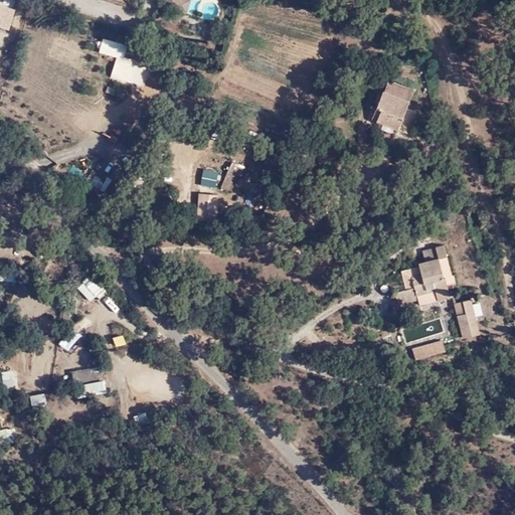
[(16,10),(6,7),(0,5),(0,25),(11,29),(16,10)]
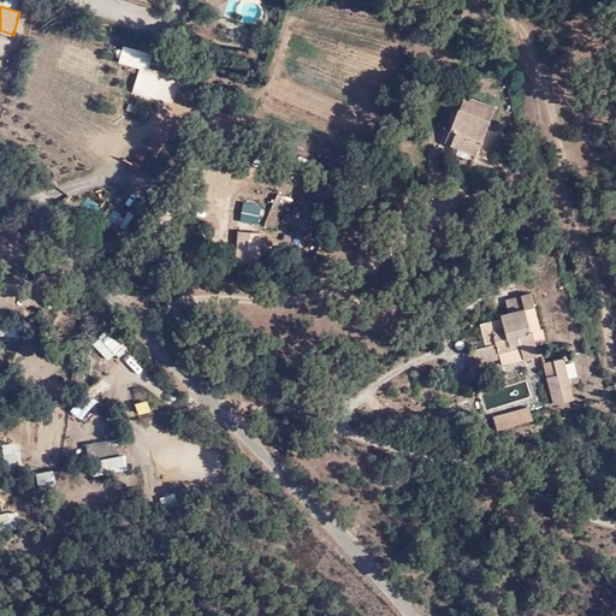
[(232,27),(225,25),(220,41),(229,42),(232,27)]
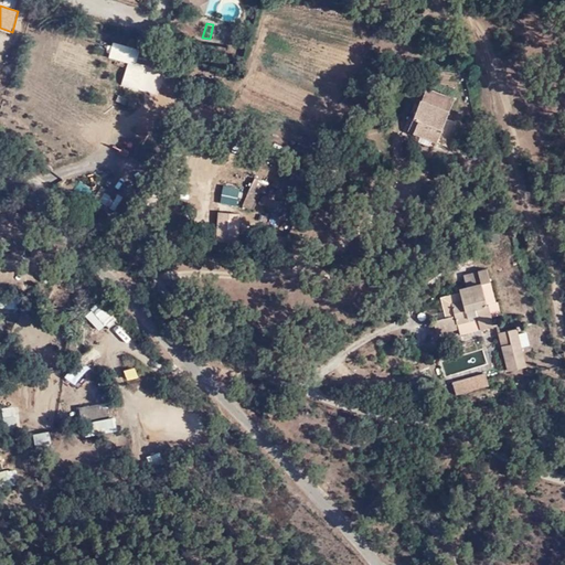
[(128,63),(121,85),(139,91),(146,68),(128,63)]
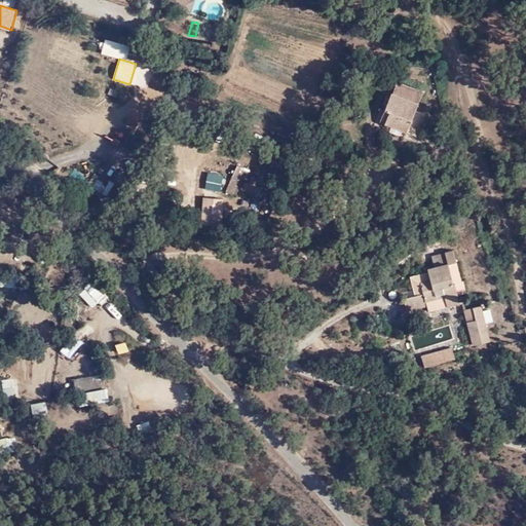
[(421,92),(395,83),(379,124),(416,137),(422,116),(414,113),(421,92)]
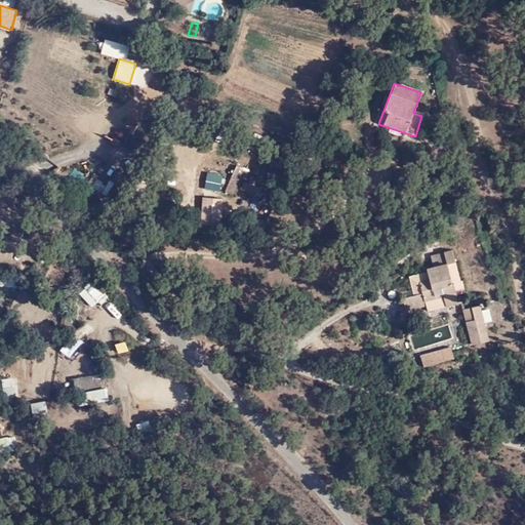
[(191,182),(201,186),(215,156),(203,151),(191,182)]
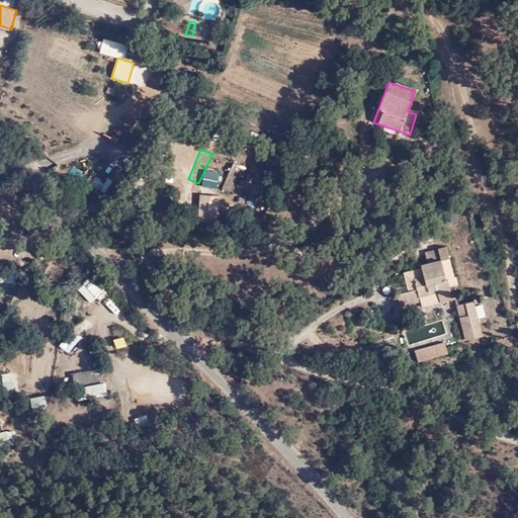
[(212,154),(198,183),(213,190),(229,160),(213,153),(212,154)]
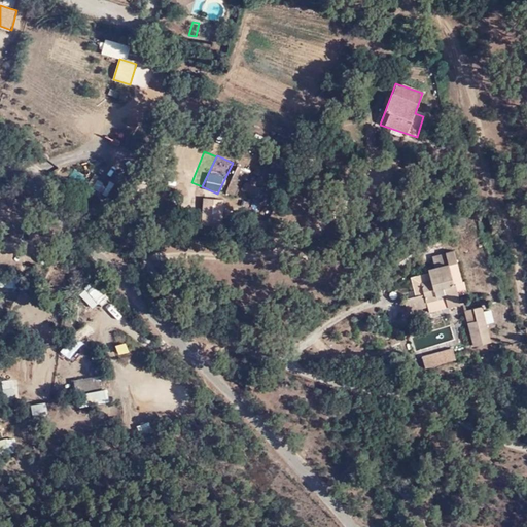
[(240,197),(248,169),(236,165),(227,194),(240,197)]
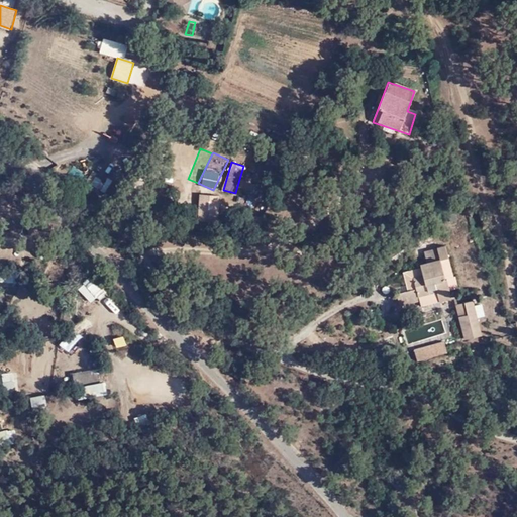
[(257,198),(262,186),(242,180),(238,192),(257,198)]
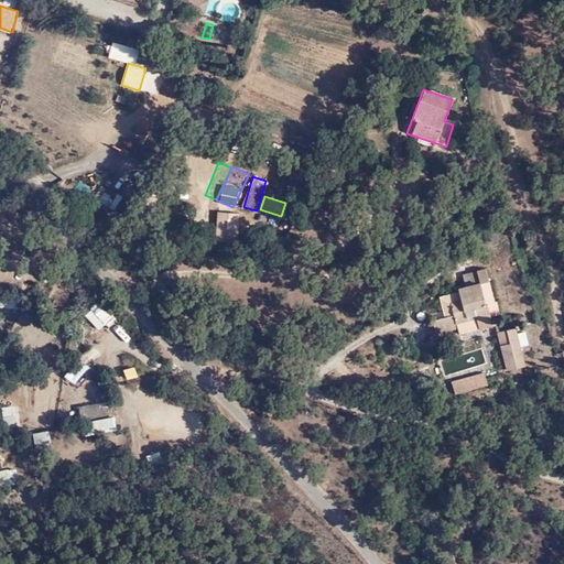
[(217,209),(218,242),(240,242),(240,209),(217,209)]
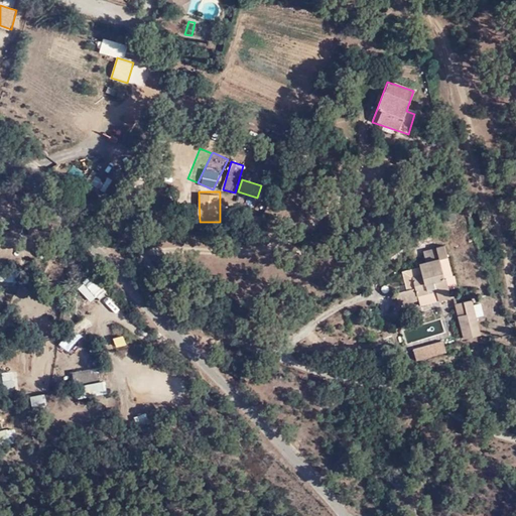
[(127,200),(119,197),(117,204),(125,207),(127,200)]
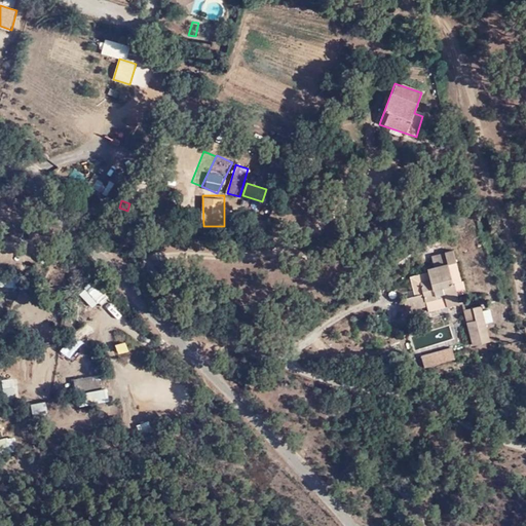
[(148,219),(162,223),(164,215),(151,210),(148,219)]
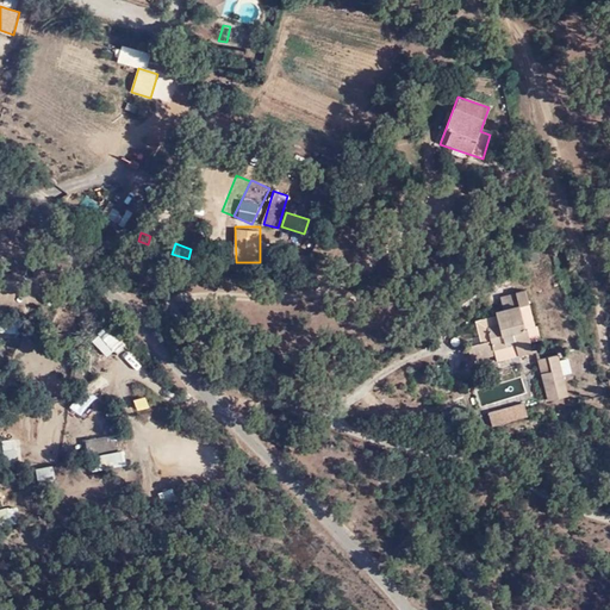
[(516,309),(526,305),(521,290),(511,292),(516,309)]
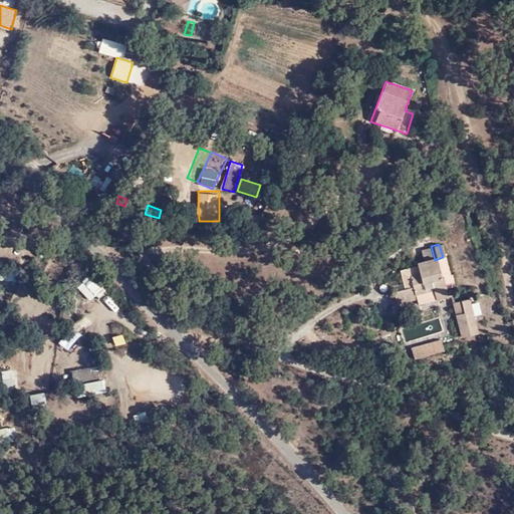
[(435,260),(431,246),(419,250),(423,263),(435,260)]
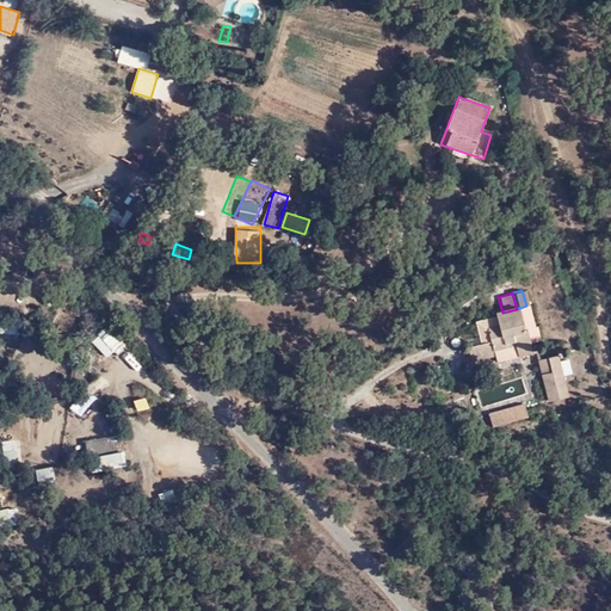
[(524,331),(528,344),(538,343),(534,327),(532,328),(526,306),(517,309),(522,332),(524,331)]
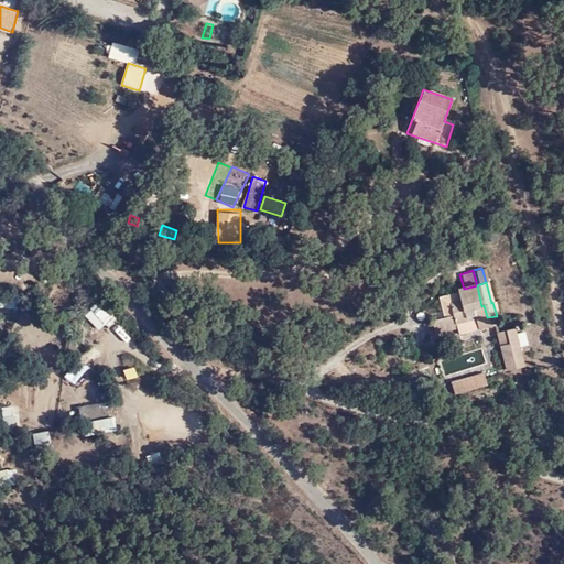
[(474,321),(476,331),(477,332),(491,328),(487,317),(484,305),(481,306),(477,285),(464,289),(456,290),(459,303),(448,305),(452,317),(430,323),(433,336),(456,331),(454,326),(474,321)]
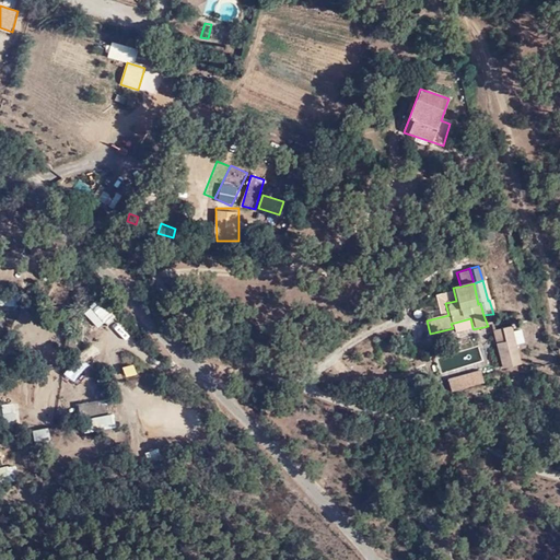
[(0,305),(21,305),(21,289),(0,288),(0,305)]
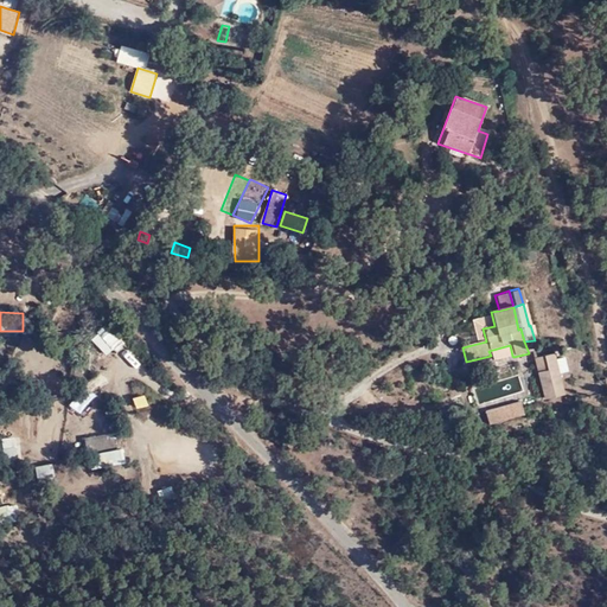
[(91,339),(109,357),(126,340),(108,323),(91,339)]
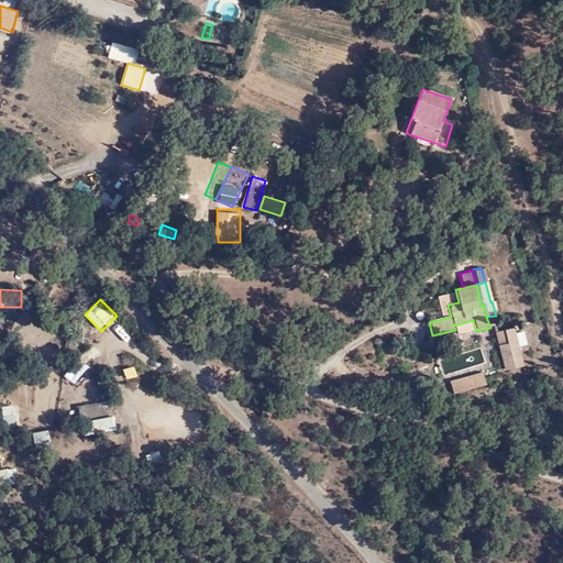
[(456,335),(475,330),(473,320),(453,326),(455,330),(456,335)]
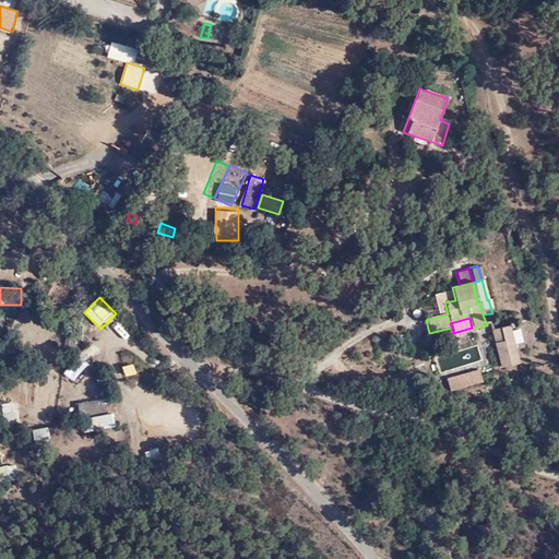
[(519,366),(508,326),(491,331),(501,370),(519,366)]
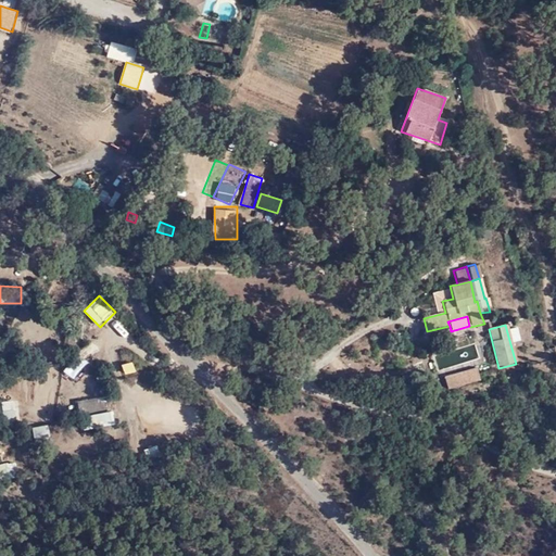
[(134,361),(122,364),(125,374),(137,370),(134,361)]
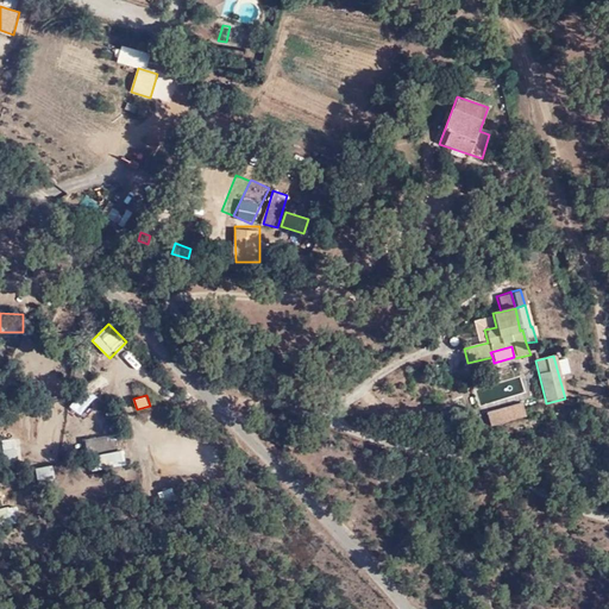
[(490,422),(527,419),(526,405),(488,408),(490,422)]
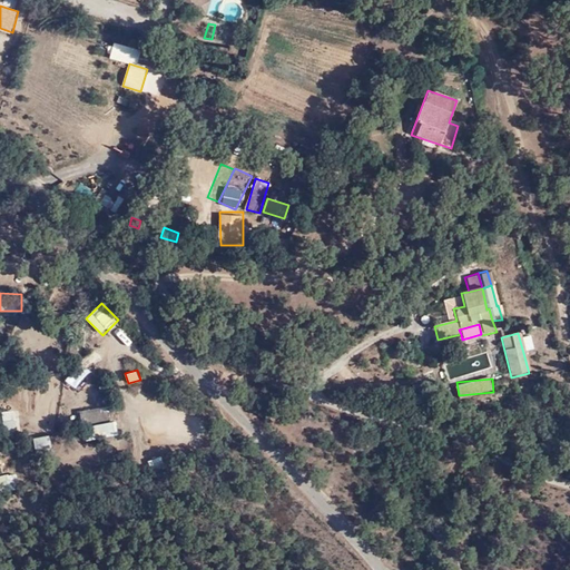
[(179,419),(182,411),(165,406),(163,414),(179,419)]
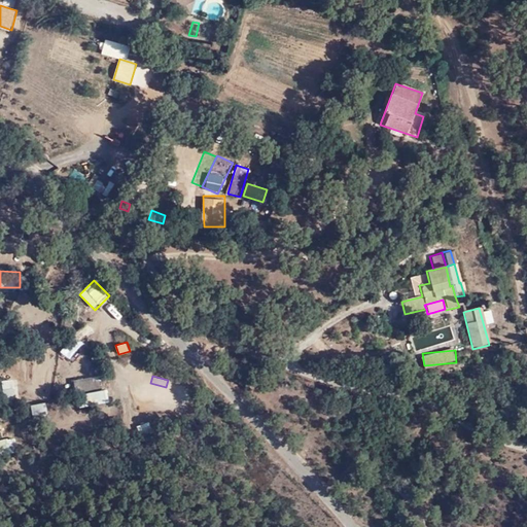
[(78,379),(79,386),(100,384),(99,377),(78,379)]
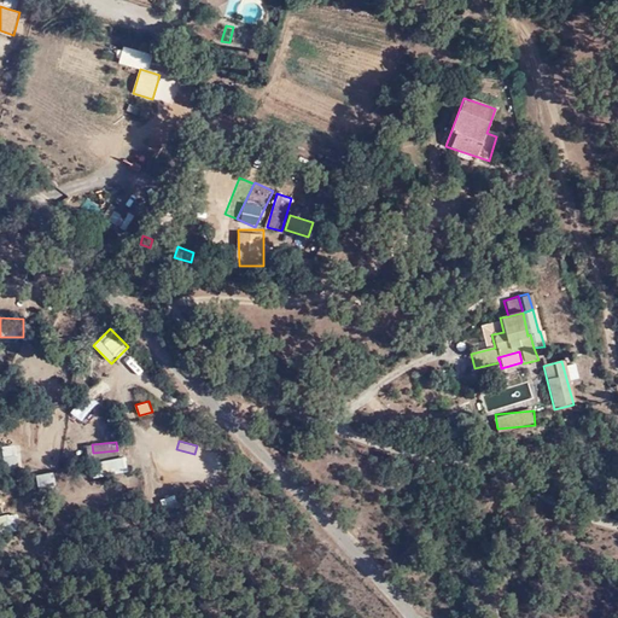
[(16,445),(3,447),(5,458),(17,456),(16,445)]
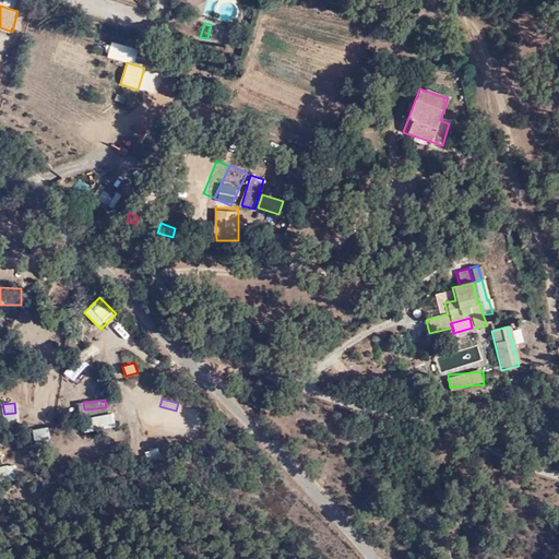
[(92,416),(82,417),(84,431),(115,428),(114,413),(92,416)]
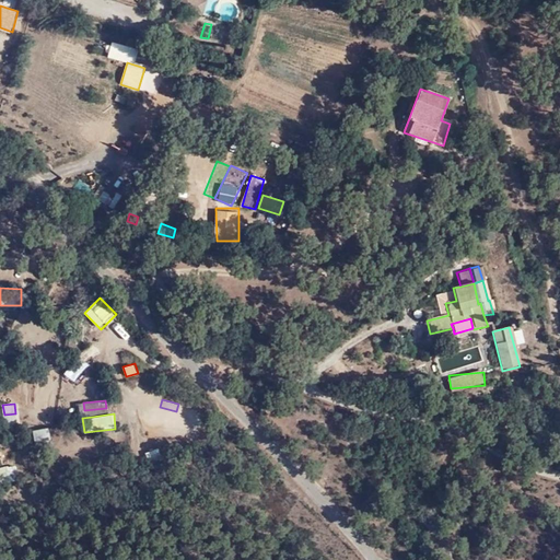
[(50,429),(33,430),(34,443),(51,442),(50,429)]
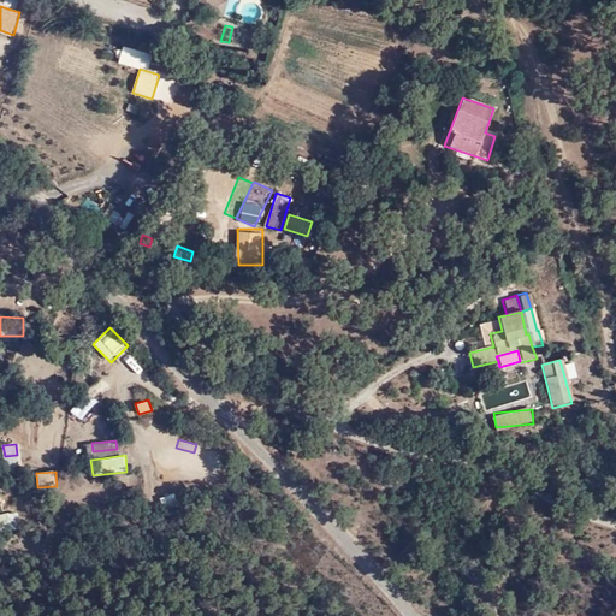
[(19,511),(7,513),(9,525),(21,523),(19,511)]
